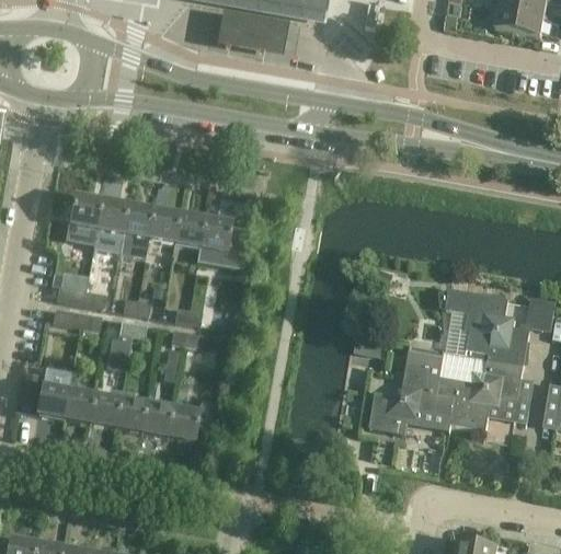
[(263,0),(325,11),(327,0),(263,0)]
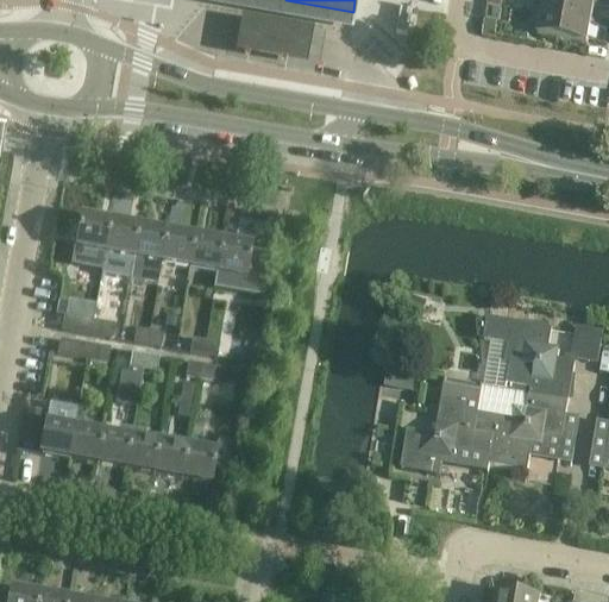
[(542,0),(541,10),(591,18),(591,14),(594,2),(608,4),(608,0),(542,0)]
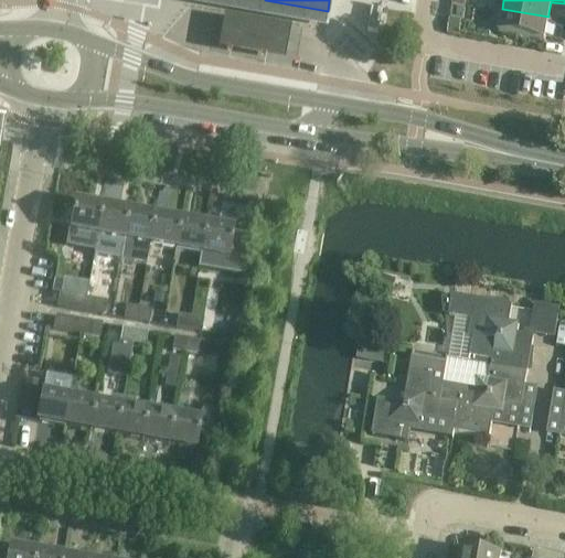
[(564,15),(548,13),(548,17),(502,9),(499,29),(544,38),(547,21),(563,24),(564,15)]
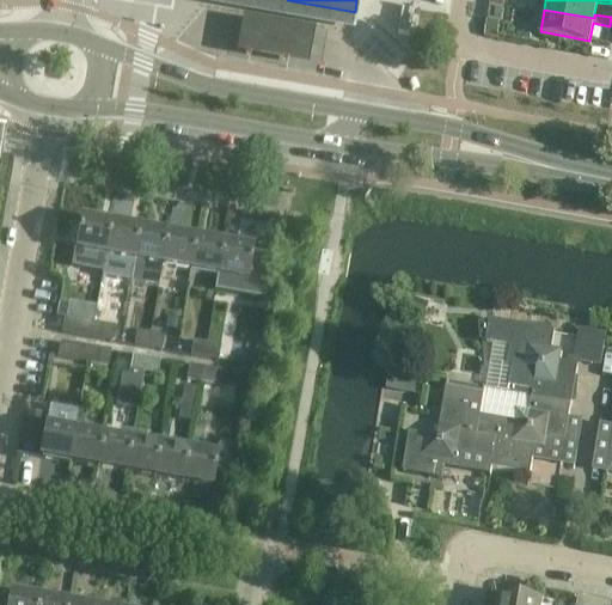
[(313,23),(242,11),(239,24),(236,47),(307,60),(311,37),(313,23)]
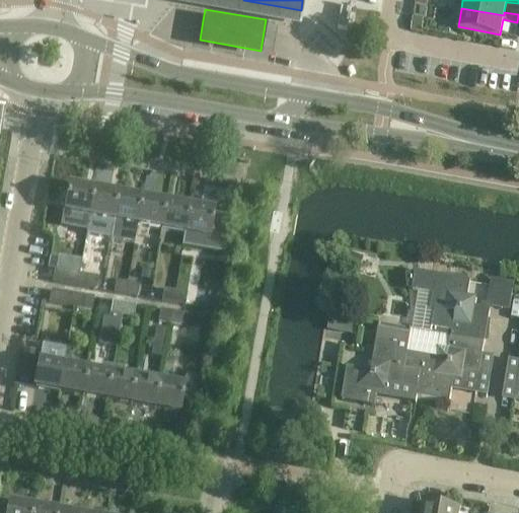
[(65,208),(63,220),(87,224),(89,212),(94,185),(69,180),(64,208),(65,208)]
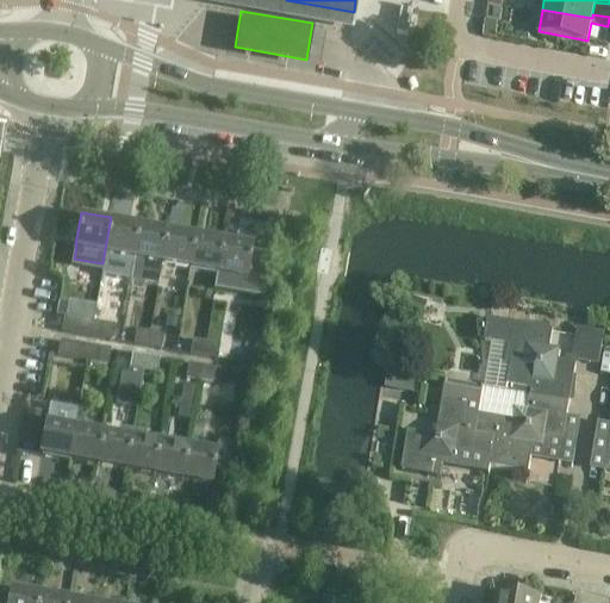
[(105,249),(134,254),(138,223),(111,217),(105,249)]
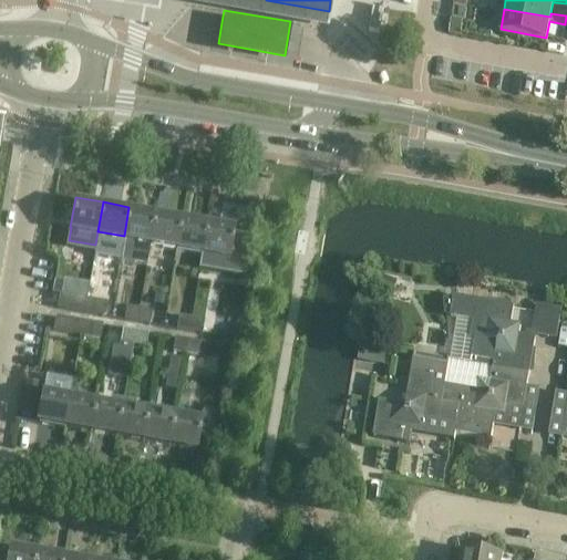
[(124,236),(121,256),(146,260),(150,241),(154,211),(129,207),(124,236)]
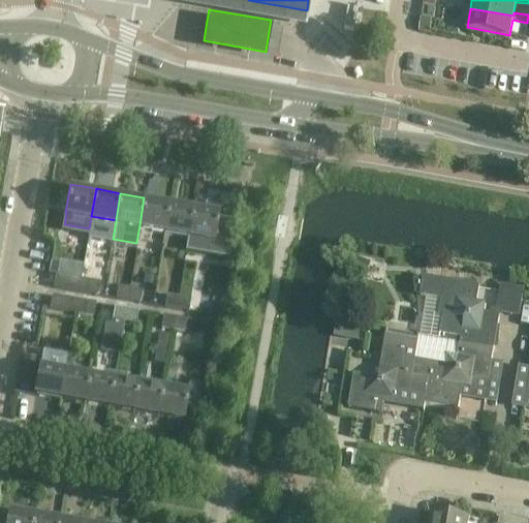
[(163,229),(168,202),(144,197),(139,225),(163,229)]
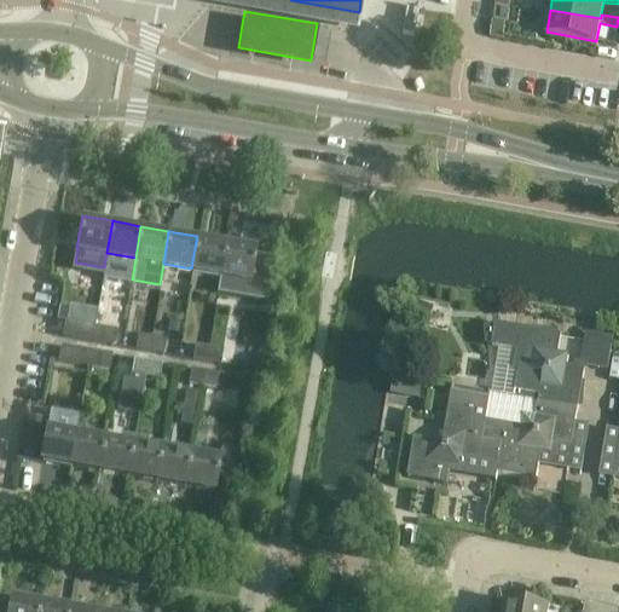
[(220,273),(225,241),(197,236),(191,269),(220,273)]
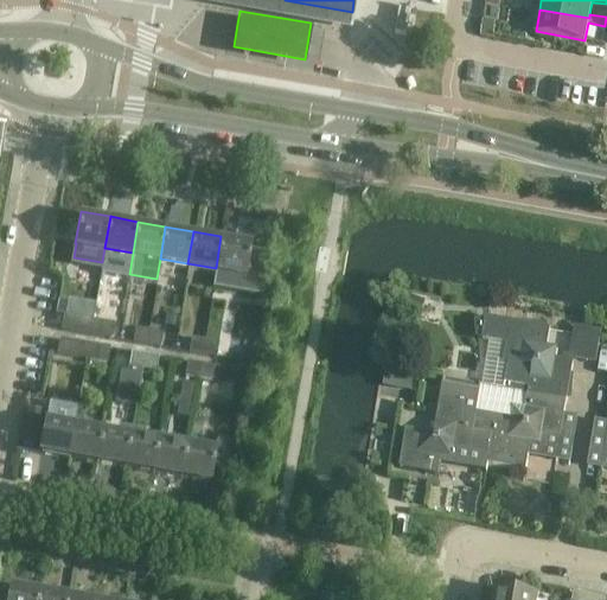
[(221,236),(216,268),(244,273),(242,288),(261,292),(269,248),(250,244),(250,241),(221,236)]
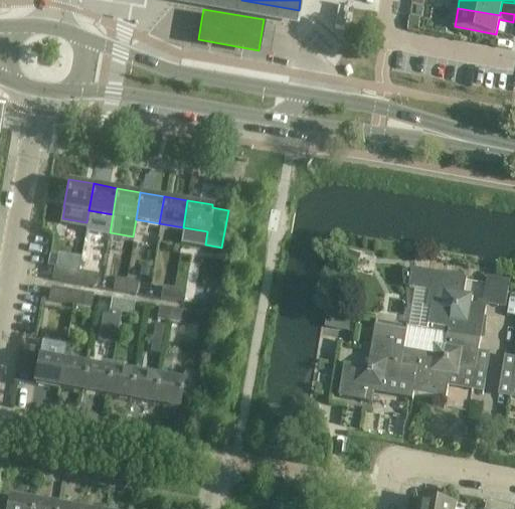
[(51,276),(83,282),(86,269),(53,264),(51,276)]
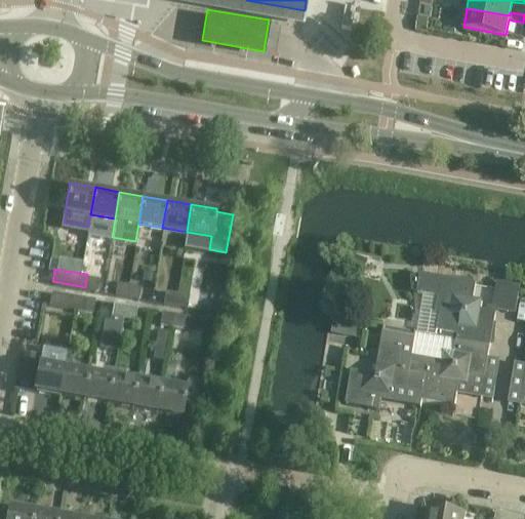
[(419,273),(411,274),(412,288),(417,289),(438,293),(436,309),(440,310),(437,332),(490,342),(496,309),(481,307),(482,297),(473,296),(476,281),(419,272),(419,273)]
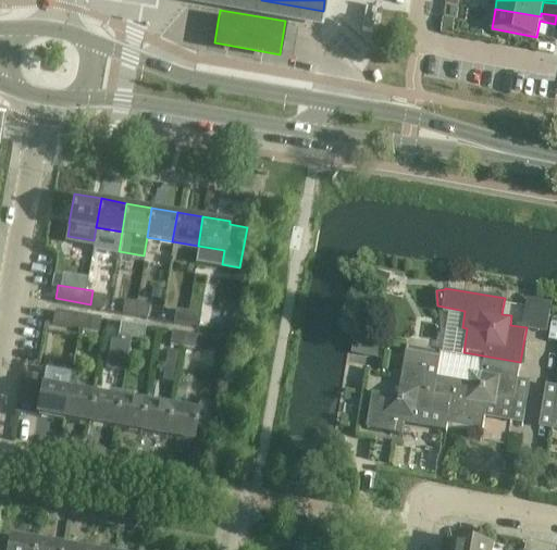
[(104,294),(93,290),(90,304),(102,307),(104,294)]
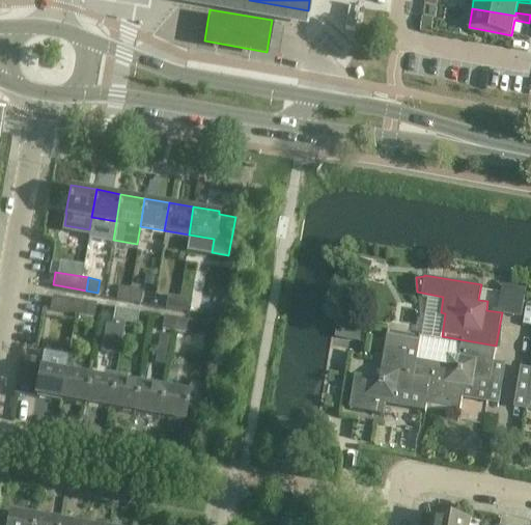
[(118,282),(116,296),(128,298),(130,284),(118,282)]
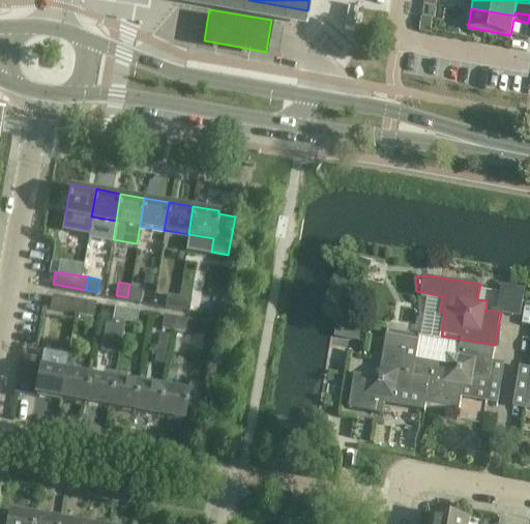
[(129,284),(127,297),(140,299),(142,287),(129,284)]
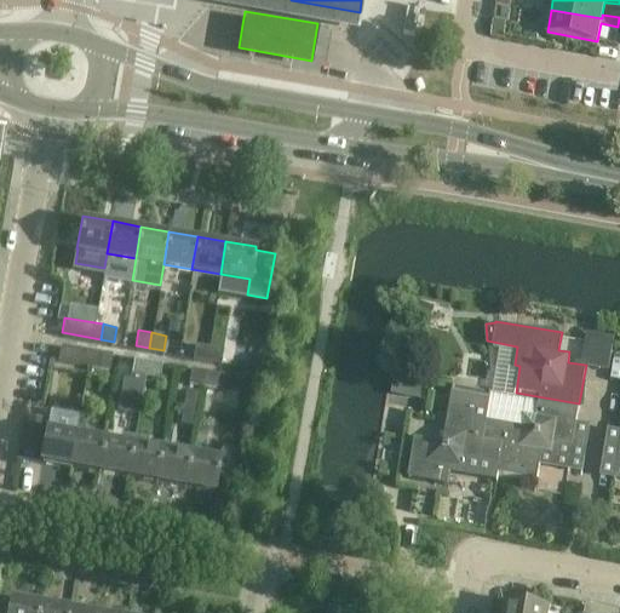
[(206,357),(208,343),(195,341),(193,355),(206,357)]
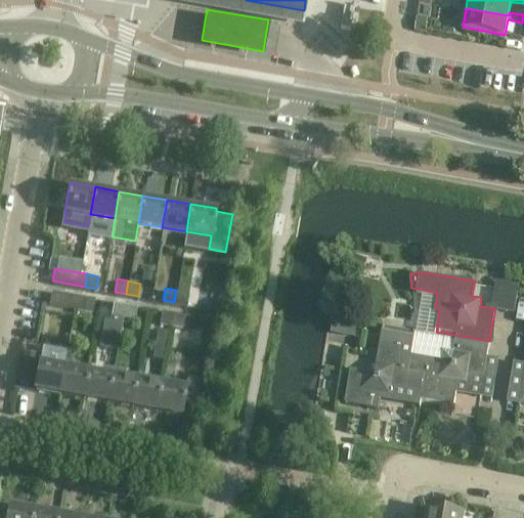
[(49,302),(81,307),(83,295),(51,289),(49,302)]
